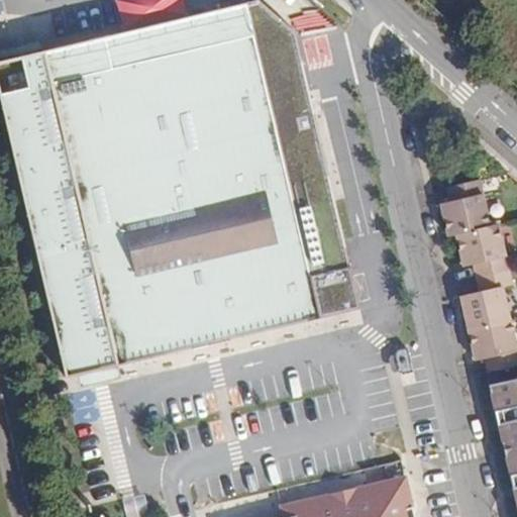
[(243,10),(0,61),(0,98),(61,375),(96,368),(360,307),(294,35),(260,5),(243,10)]
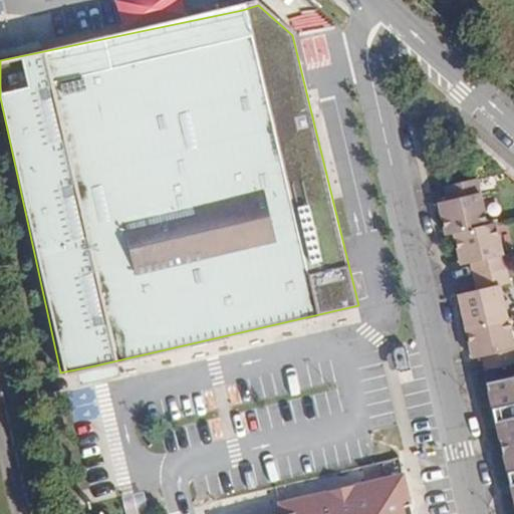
[(447,235),(455,233),(487,225),(476,179),(446,187),(449,201),(439,203),(447,235)]
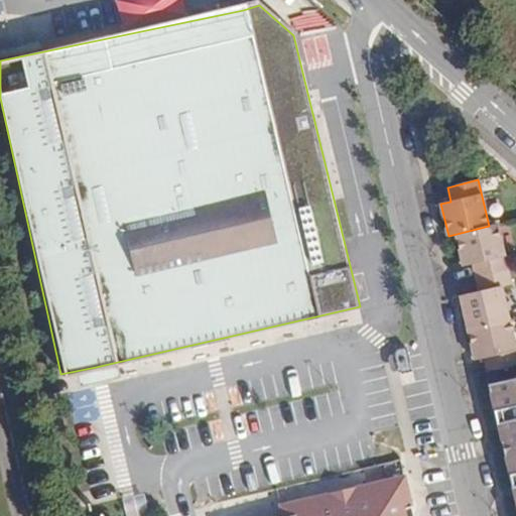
[(477,277),(508,270),(497,225),(489,226),(457,234),(464,266),(474,264),(477,277)]
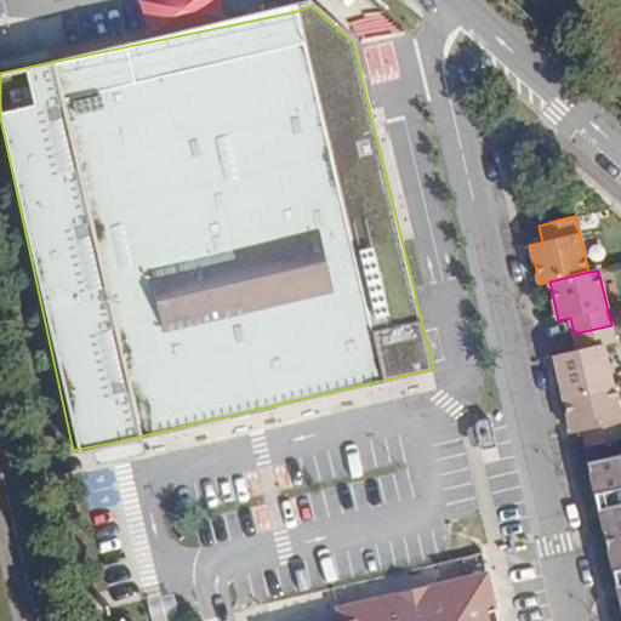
[(554,357),(563,394),(613,383),(603,345),(615,342),(611,325),(574,334),(577,351),(554,357)]
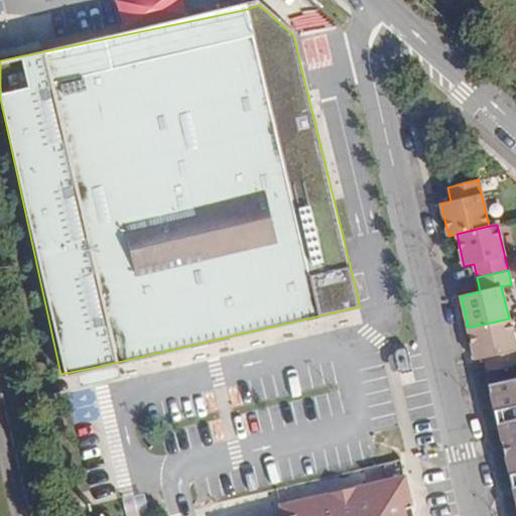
[(515,351),(509,318),(468,328),(475,360),(485,358),(489,372),(515,365),(515,351)]
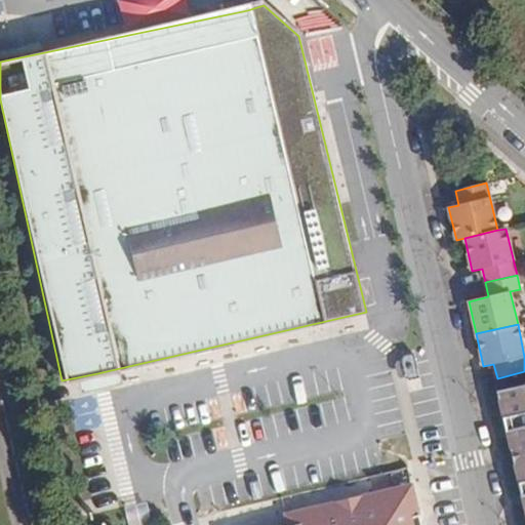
[(524,384),(495,392),(524,509),(524,384)]
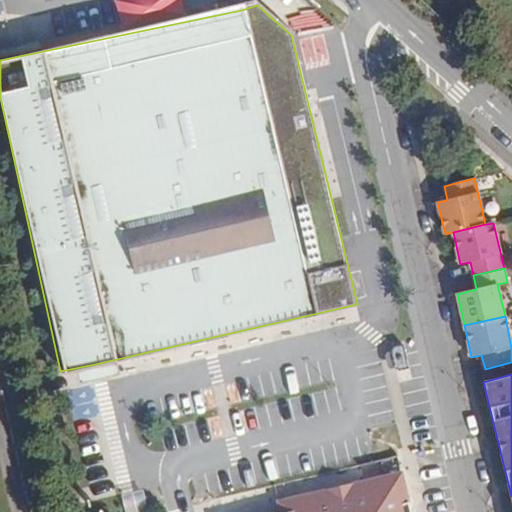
[(411,511),(403,472),(385,476),(388,488),(288,511),(411,511)]
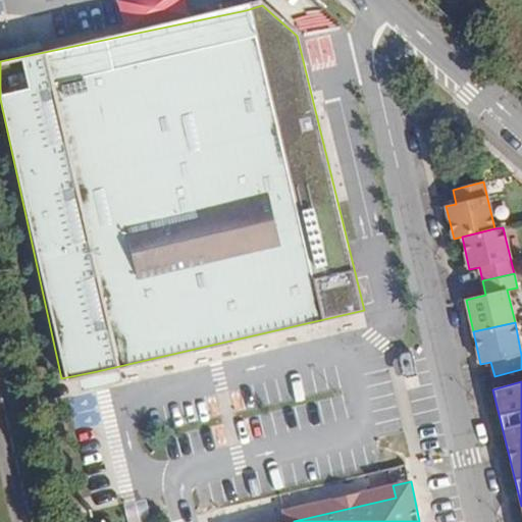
[(294,521),(396,498),(393,485),(284,511),(288,521),(294,521)]
